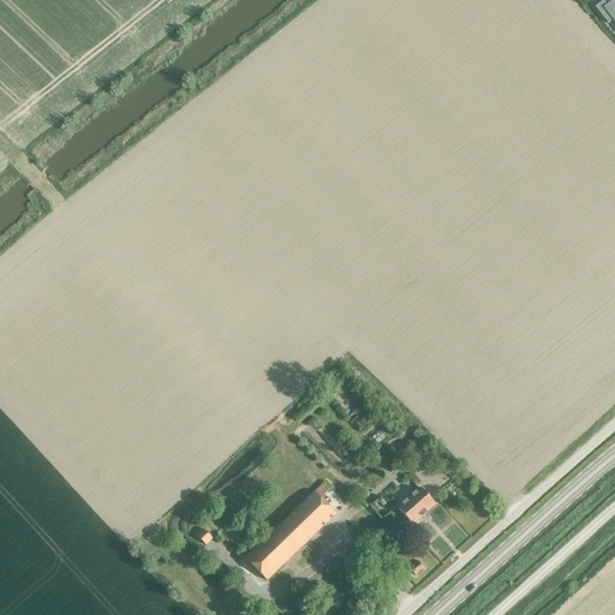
[(614,0),(604,0),(603,1),(611,19),(614,16),(614,0)]
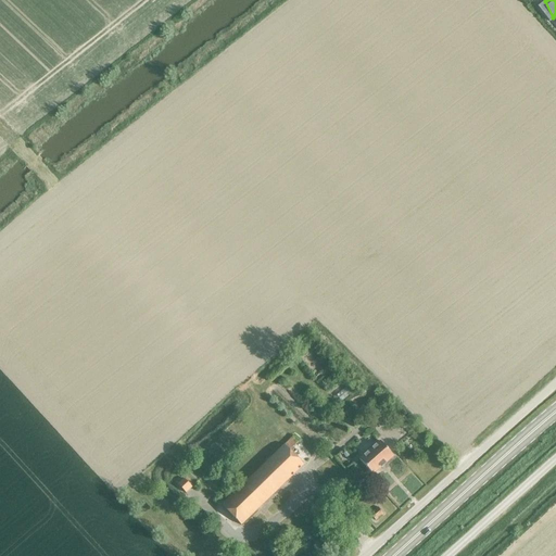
[(320,355),(315,359),(319,365),(325,361),(320,355)]
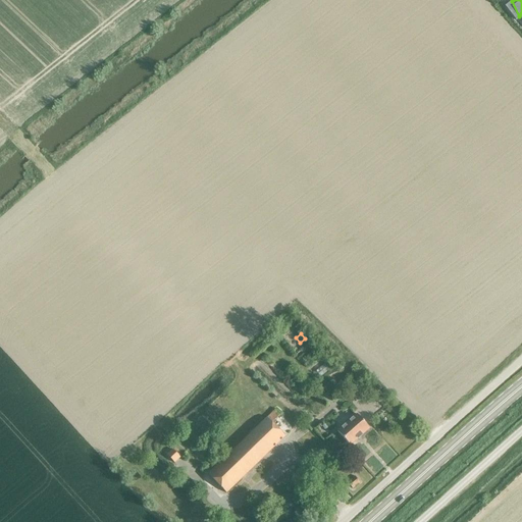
[(324,364),(315,371),(320,377),(329,370),(324,364)]
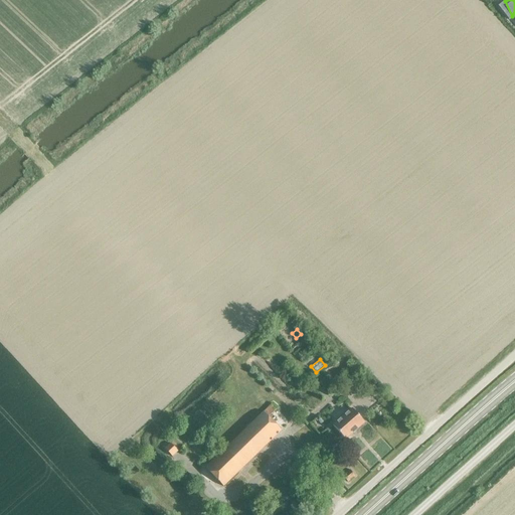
[(272,404),(205,469),(222,487),(281,431),(269,417),(274,411),(277,409),(272,404)]
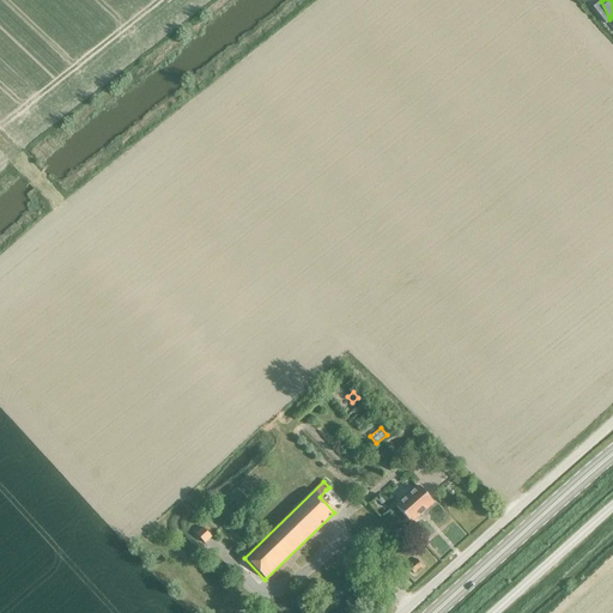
[(411,523),(434,504),(419,487),(396,507),(411,523)]
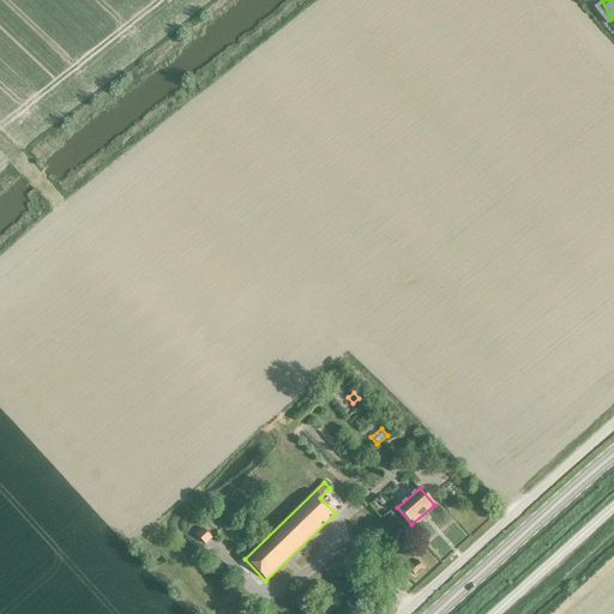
[(204,546),(211,539),(203,529),(196,536),(204,546)]
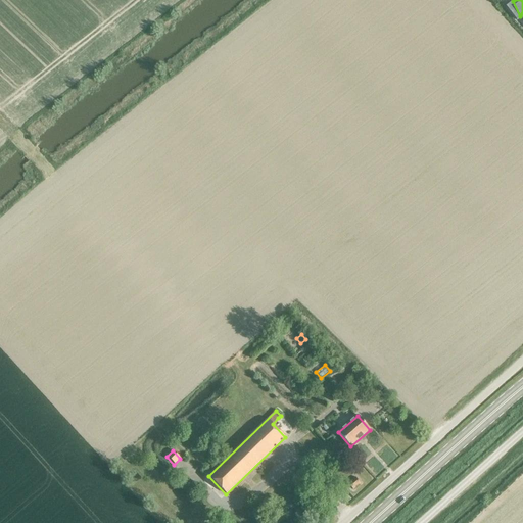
[(352,490),(360,484),(355,477),(347,483),(352,490)]
